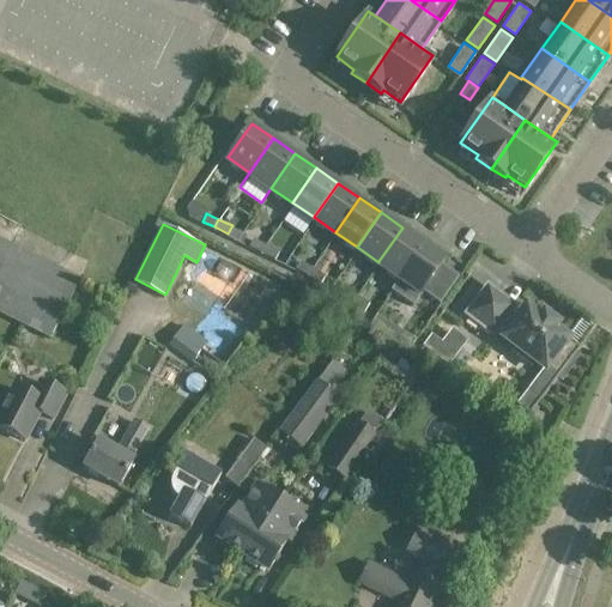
[(424,242),(403,228),(379,261),(400,277),(424,242)]
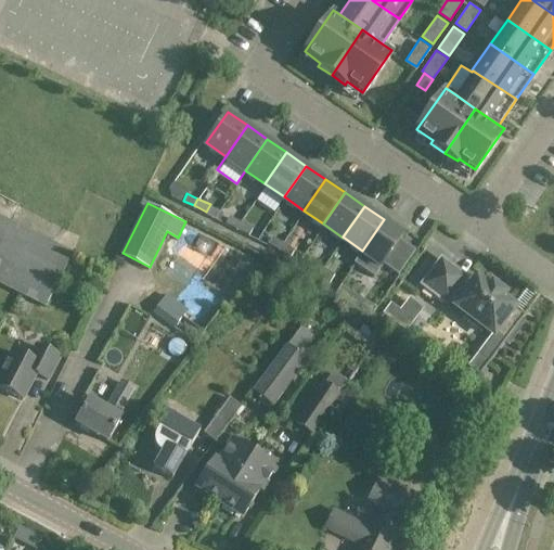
[(65,283),(59,279),(73,251),(0,214),(0,278),(47,302),(53,291),(59,294),(65,283)]
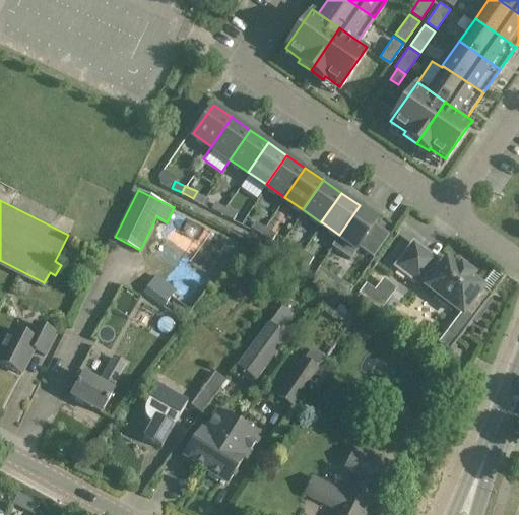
[(210,207),(221,212),(225,205),(214,200),(210,207)]
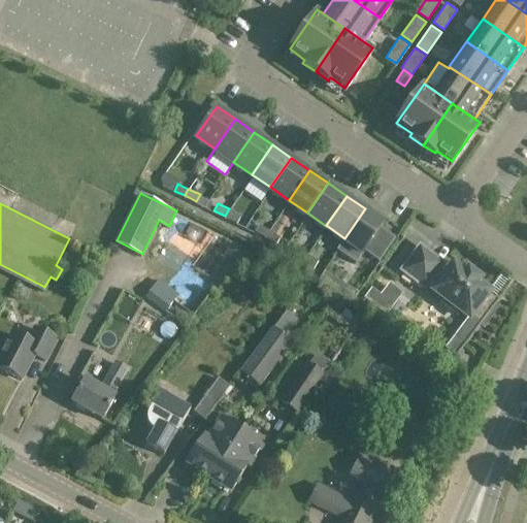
[(239,215),(229,208),(225,216),(236,222),(239,215)]
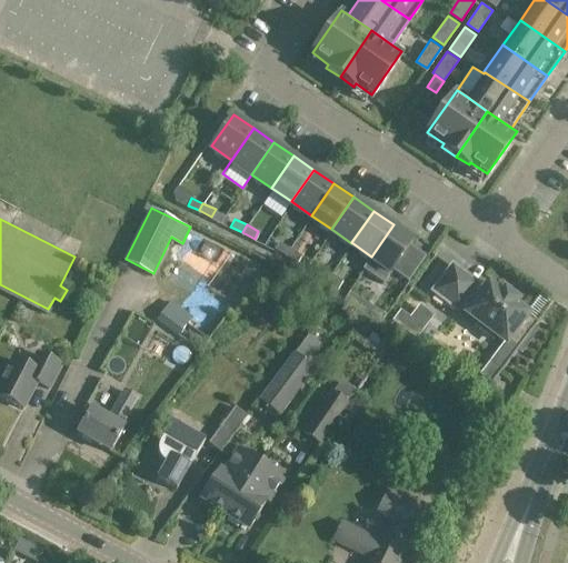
[(370,258),(364,268),(384,281),(390,272),(394,268),(409,279),(426,254),(410,243),(414,239),(392,225),(370,258)]
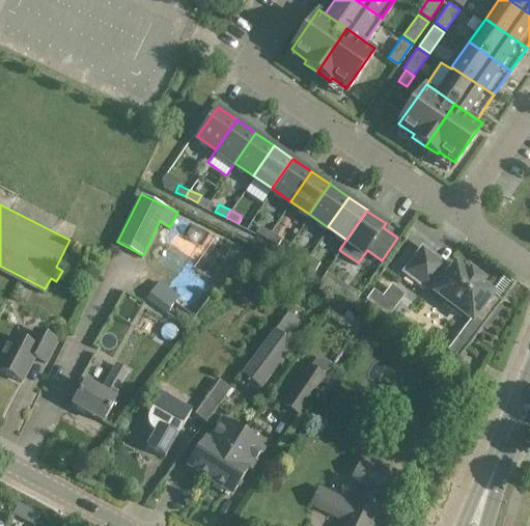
[(266,237),(270,229),(259,223),(255,230),(266,237)]
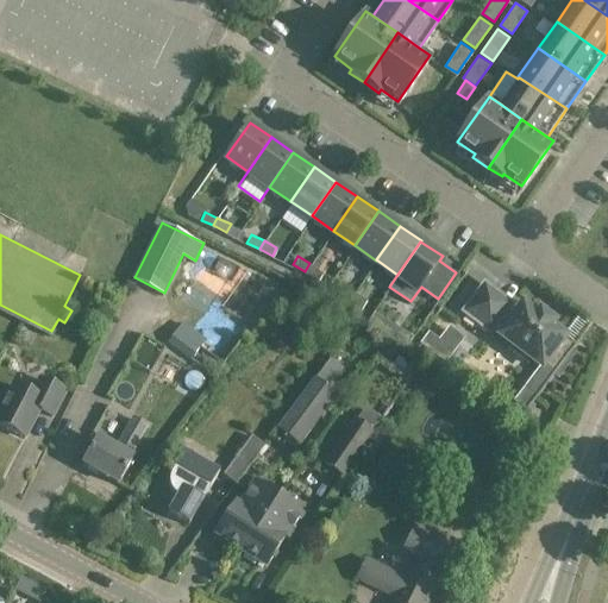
[(323,271),(309,263),(305,271),(318,280),(323,271)]
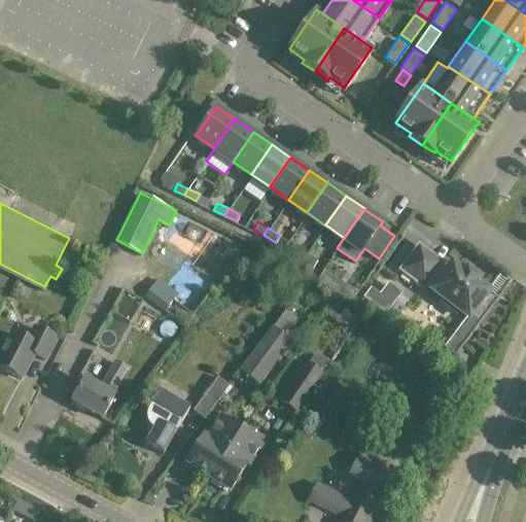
[(442,261),(420,243),(402,267),(425,284),(429,279),(436,285),(434,287),(444,294),(442,298),(443,299),(464,271),(453,263),(448,269),(440,263),(442,261)]
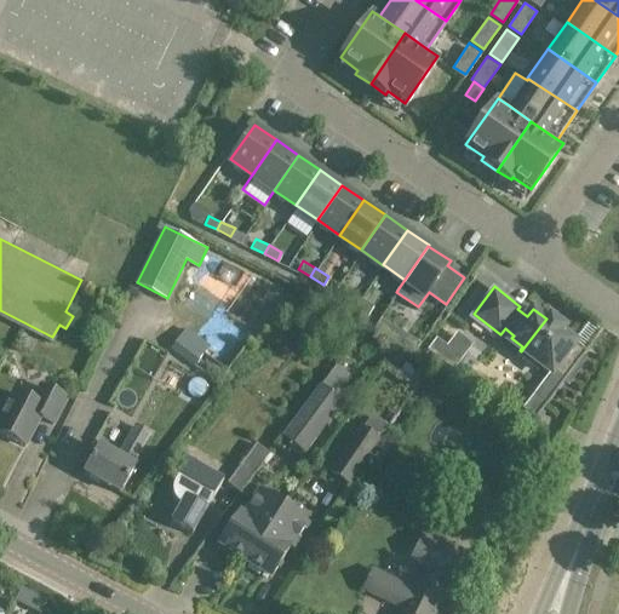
[(356,304),(361,296),(348,288),(343,298),(356,304)]
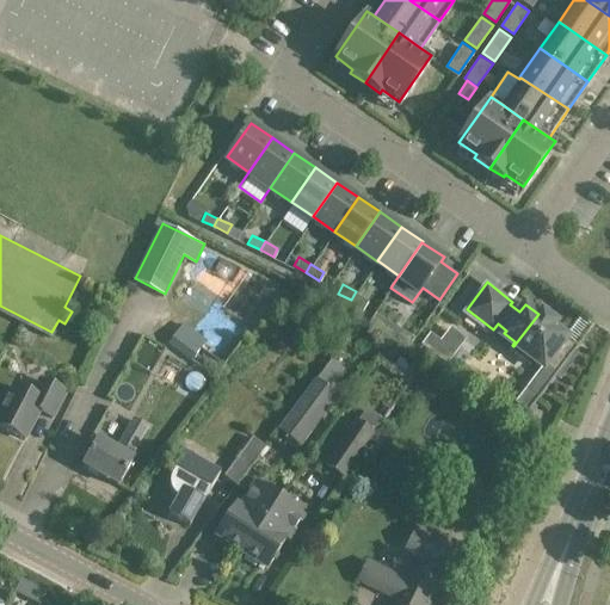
[(369,300),(356,291),(351,300),(363,308),(369,300)]
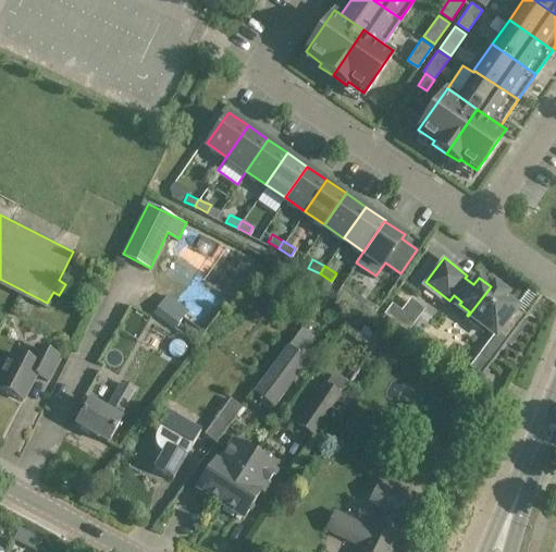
[(491,286),(468,316),(484,329),(486,326),(497,334),(498,331),(511,341),(528,319),(526,318),(530,313),(527,310),(524,314),(503,296),(505,293),(494,284),(492,287),(491,286)]
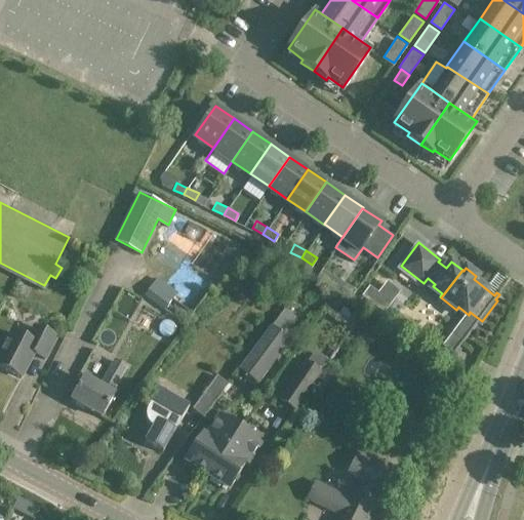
[(164,309),(177,290),(158,276),(144,294),(164,309)]
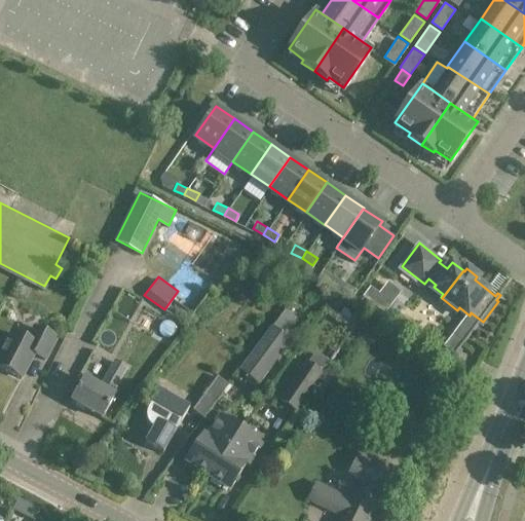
[(346,284),(342,290),(351,296),(355,290),(346,284)]
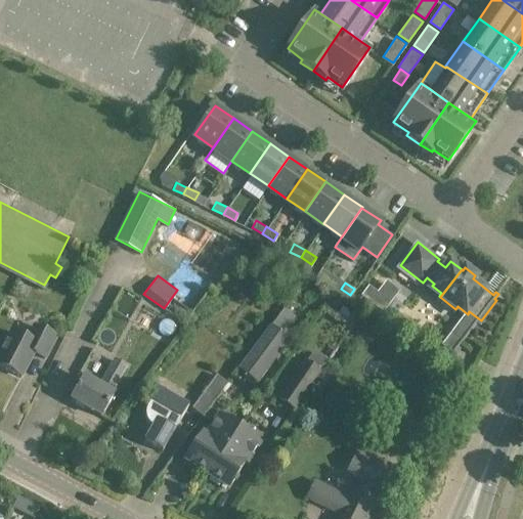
[(378,291),(369,284),(361,294),(384,310),(396,294),(383,285),(378,291)]
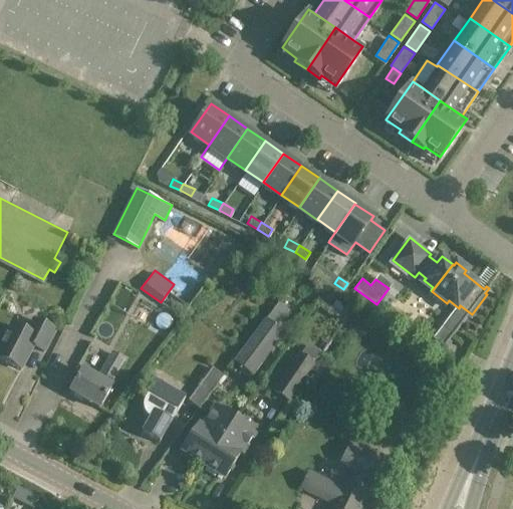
[(323,300),(331,305),(338,297),(329,291),(323,300)]
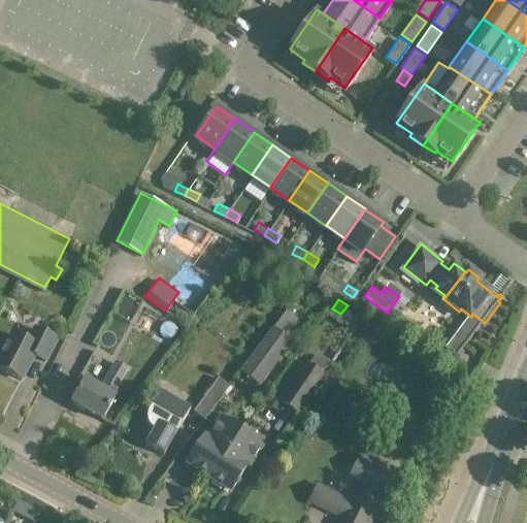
[(277,321),(241,368),(241,369),(260,383),(291,339),(292,340),(295,336),(288,330),(299,315),(289,306),(277,321)]
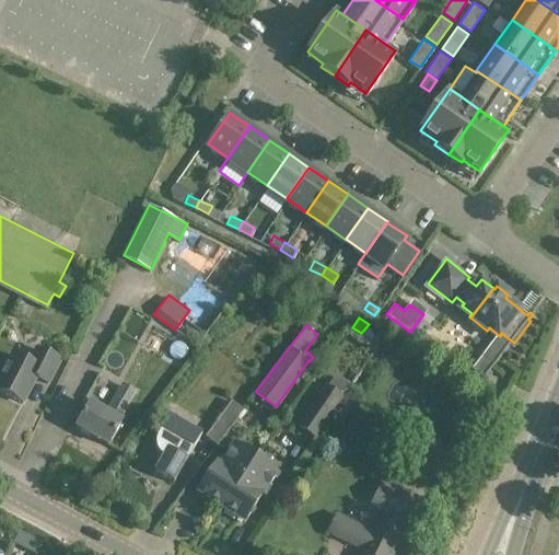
[(61,358),(37,346),(30,360),(13,353),(0,377),(0,388),(23,401),(37,376),(48,381),(61,358)]
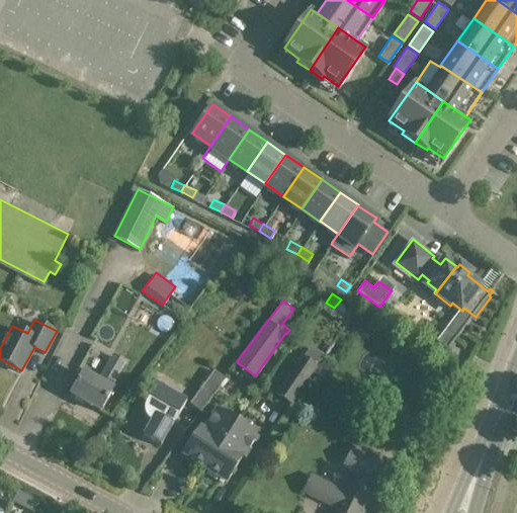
[(458,335),(447,326),(437,339),(448,348),(458,335)]
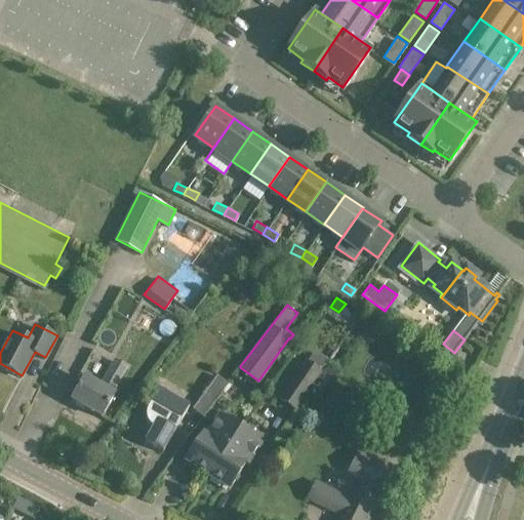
[(307,359),(281,396),(296,406),(321,368),(320,368),(328,357),(315,348),(308,359),(307,359)]
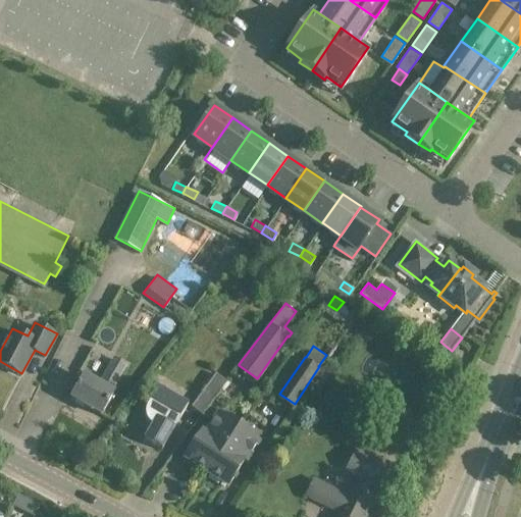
[(71,396),(102,413),(114,391),(112,390),(126,363),(114,356),(99,382),(85,373),(71,396)]
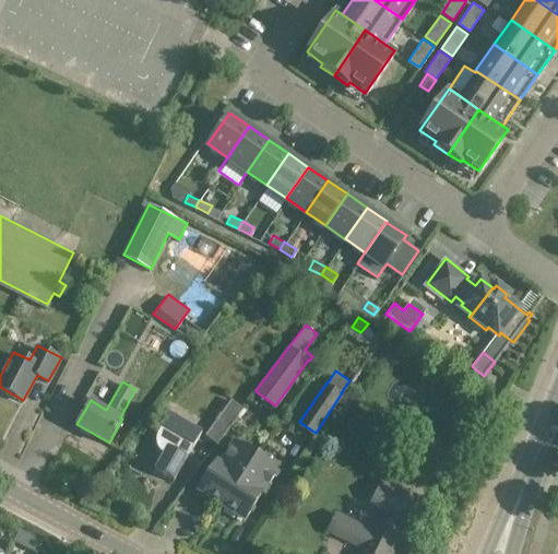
[(205,434),(216,441),(242,407),(232,398),(205,434)]
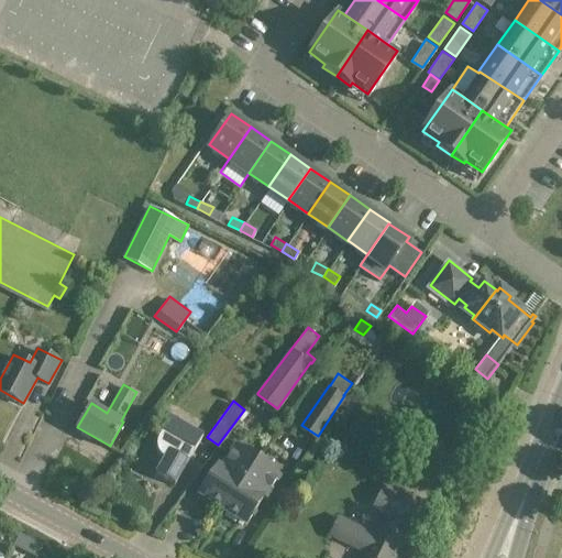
[(175,483),(204,435),(169,414),(161,429),(163,430),(160,437),(157,440),(157,445),(157,448),(160,451),(162,455),(165,457),(156,472),(175,483)]
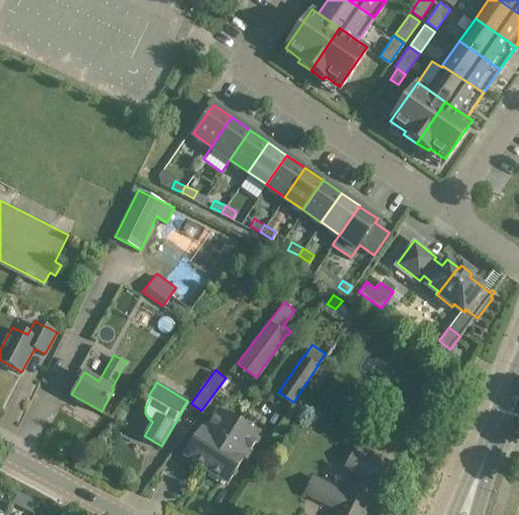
[(359,434),(371,413),(358,404),(345,425),(359,434)]
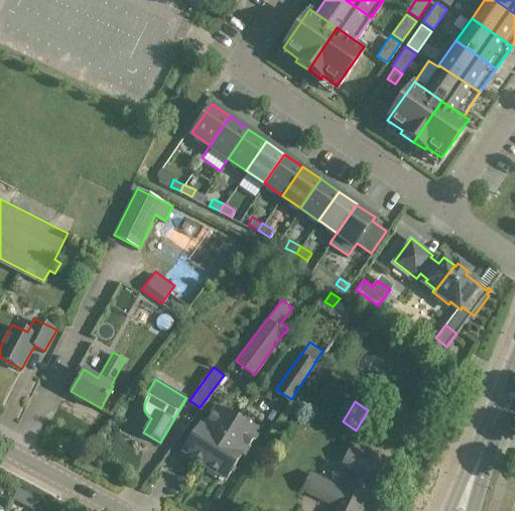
[(224,440),(237,420),(217,407),(204,427),(200,424),(183,451),(205,465),(221,438),(224,440)]
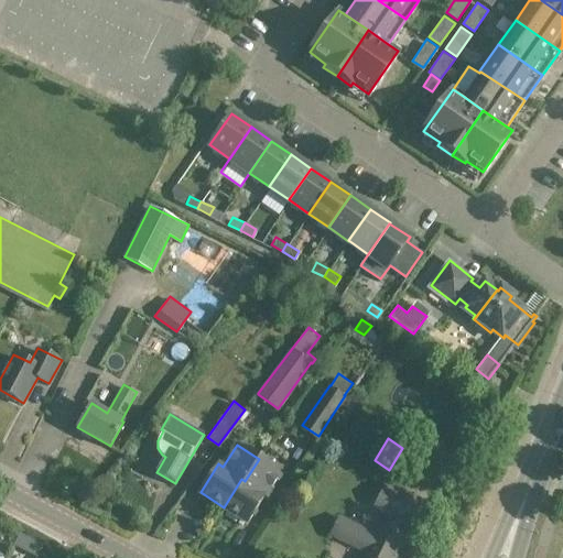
[(241,479),(224,507),(247,522),(264,495),(267,496),(281,472),(259,459),(245,481),(241,479)]
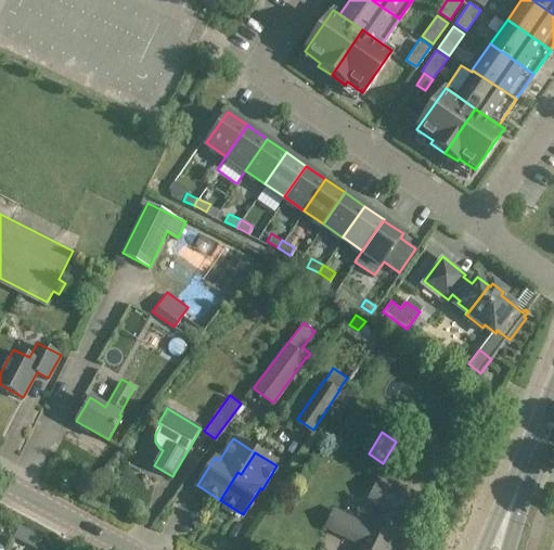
[(389,549),(400,528),(389,522),(396,511),(401,514),(413,490),(382,474),(370,498),(381,503),(375,515),(373,514),(369,524),(335,507),(325,525),(359,541),(355,549),(389,549)]
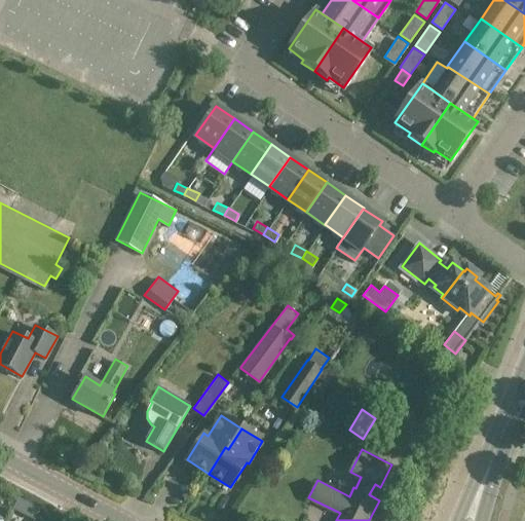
[(19,496),(13,508),(21,512),(26,500),(19,496)]
